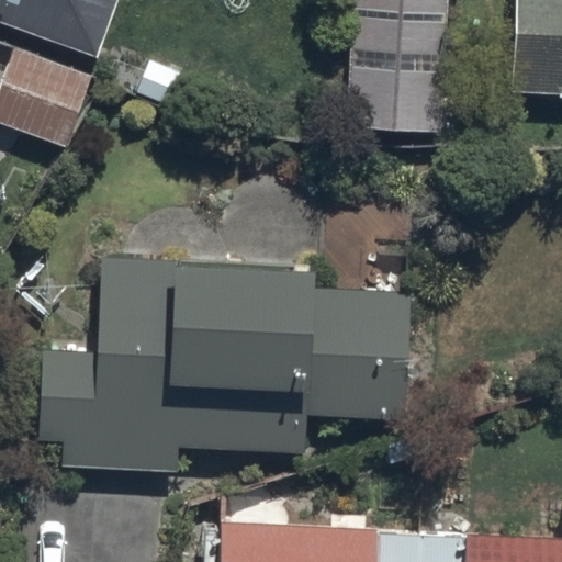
[(0,0),(0,18),(93,53),(115,0),(0,0)]
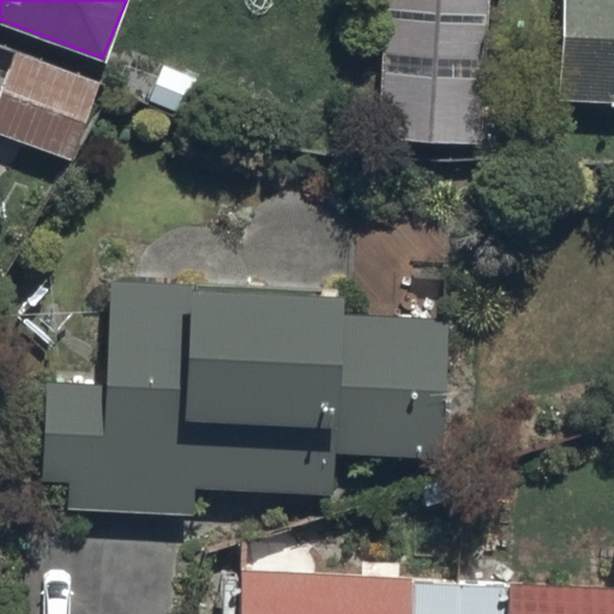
[(489,0),(384,0),(378,137),(482,143),(489,0)]
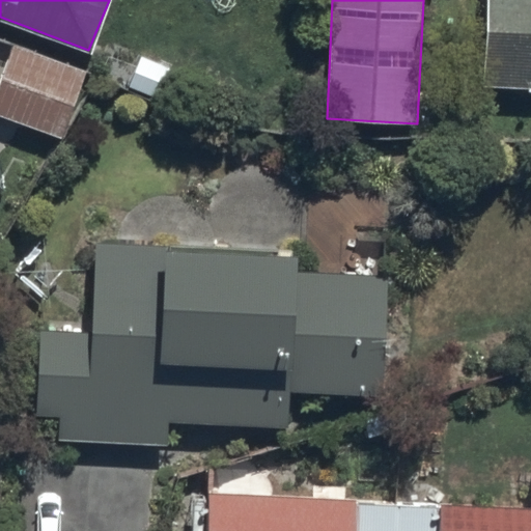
[(530,0),(487,0),(484,85),(530,87),(530,0)]
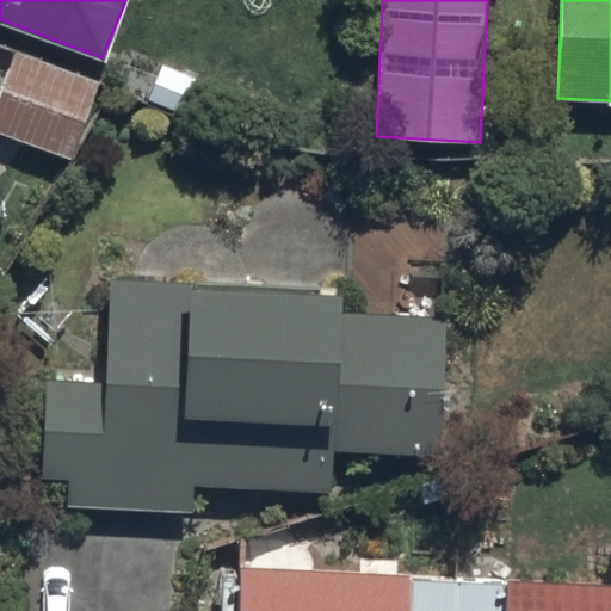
[(11,45),(0,74),(0,129),(67,154),(96,78),(11,45)]
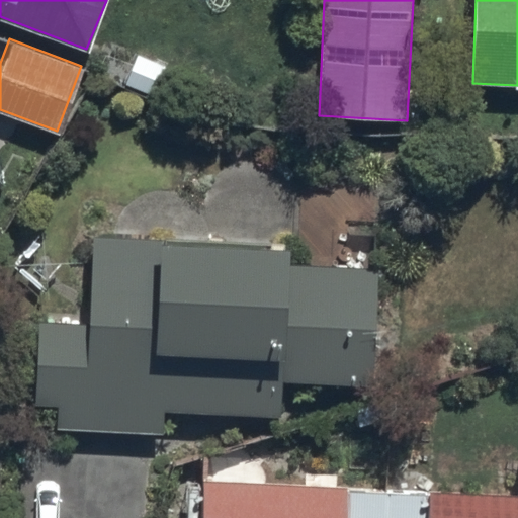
[(290,248),(96,238),(91,326),(40,324),(36,402),(60,403),(59,428),(163,433),(164,411),(281,417),(283,382),(372,387),(378,267),(290,263),(290,248)]
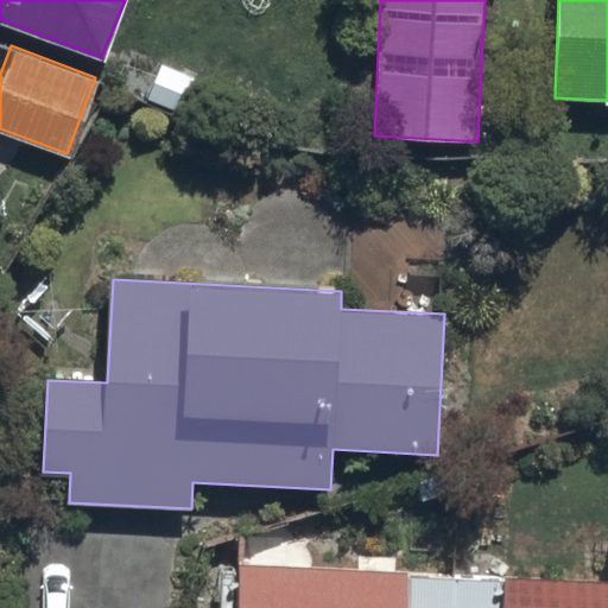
[(607,607),(607,589),(240,575),(239,607),(607,607)]
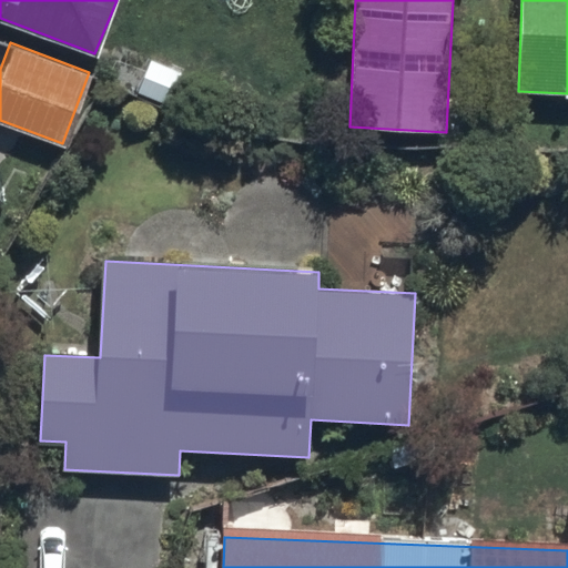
All buildings are outlined.
